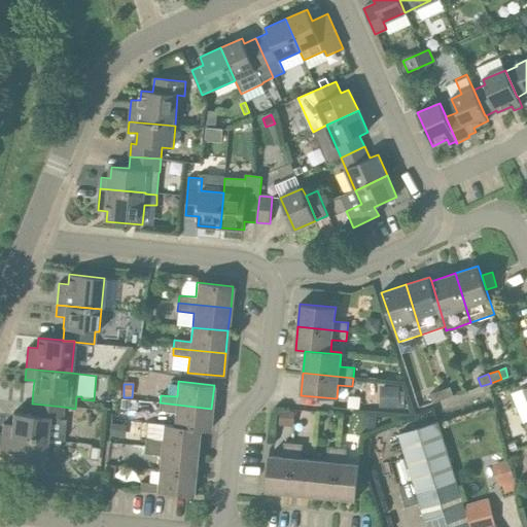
[(399,392),(398,387),(381,386),(380,408),(405,410),(406,393),(399,392)]
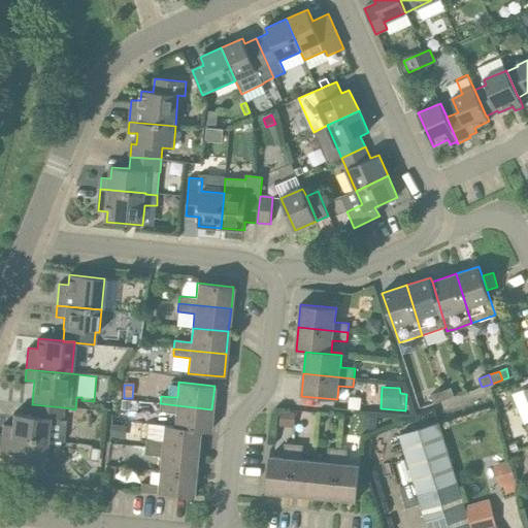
[(452,388),(441,391),(444,400),(455,396),(452,388)]
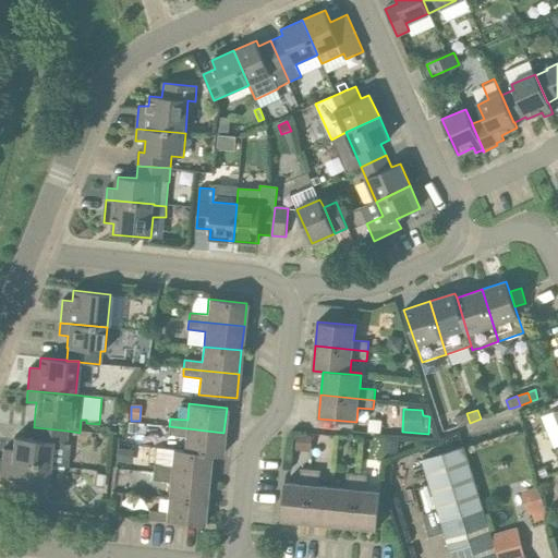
[(459,426),(470,423),(466,413),(456,417),(459,426)]
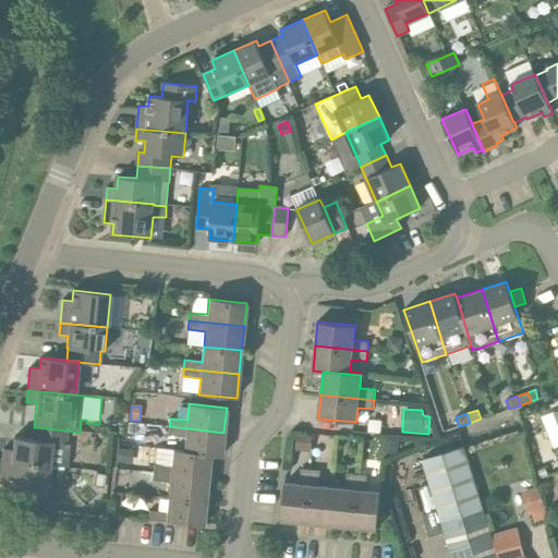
[(136,426),(128,425),(126,436),(135,437),(136,426)]
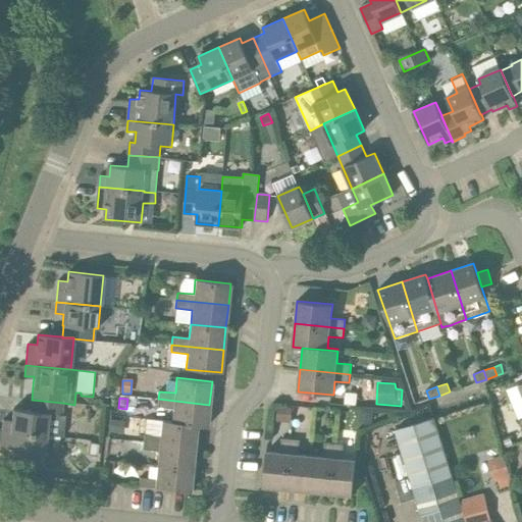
[(207,427),(209,405),(158,399),(157,407),(173,409),(172,422),(162,420),(161,423),(197,426),(207,427)]
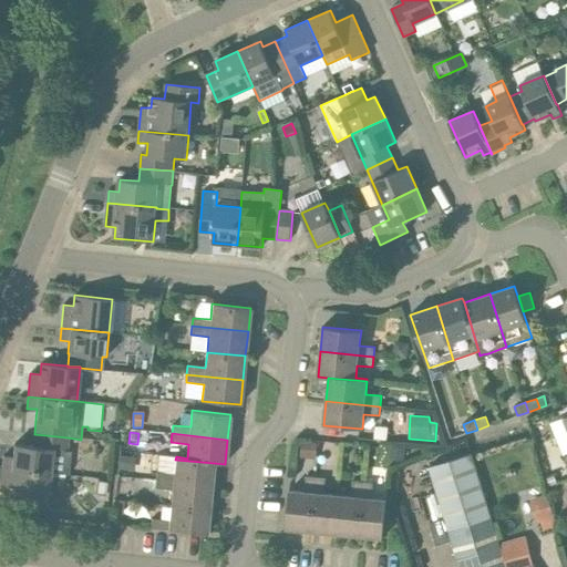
[(66,451),(68,437),(34,434),(32,446),(14,444),(13,457),(3,456),(2,468),(50,473),(64,474),(69,475),(71,452),(66,451)]
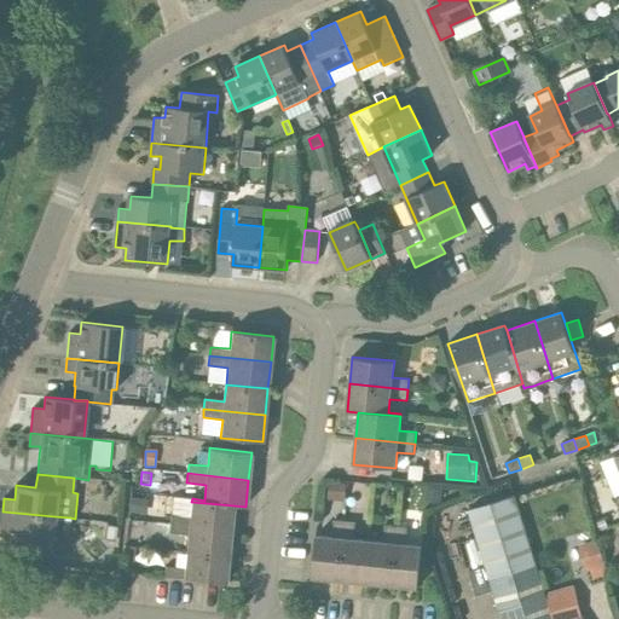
[(346,482),(328,481),(325,499),(345,502),(346,482)]
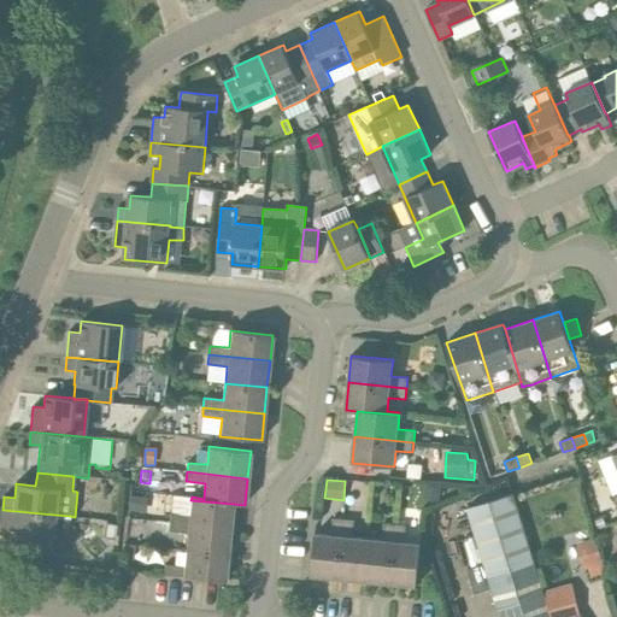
[(441,488),(425,487),(424,500),(440,501),(441,488)]
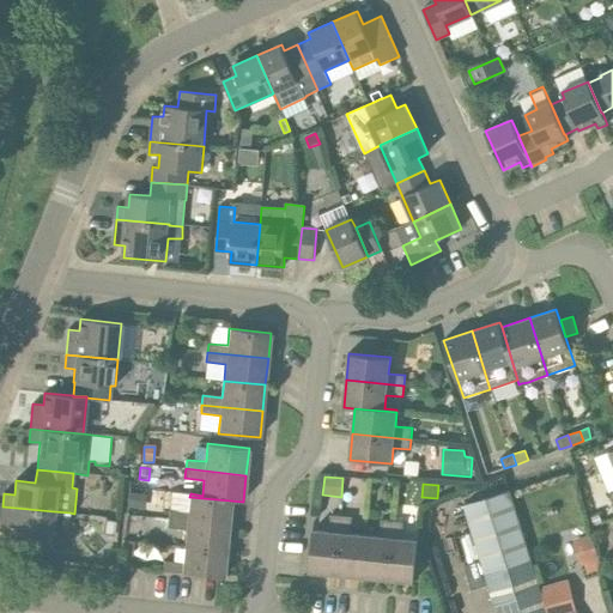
[(529,556),(509,491),(463,505),(472,529),(480,557),(484,570),(497,612),(547,612),(546,608),(540,589),(529,556)]
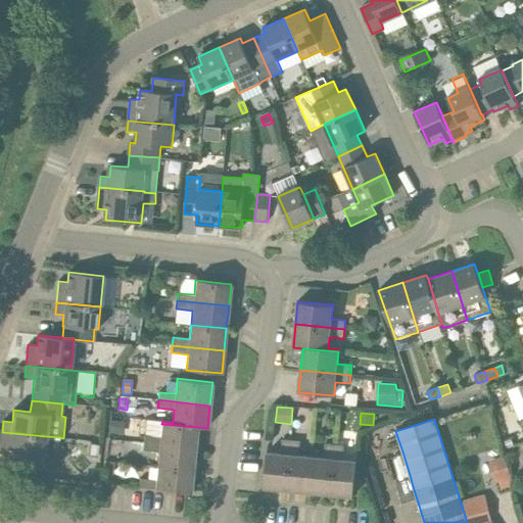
[(122,435),(123,423),(110,422),(109,434),(122,435)]
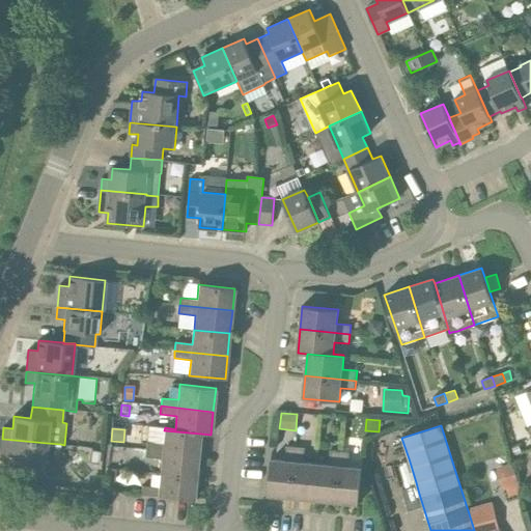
[(198,456),(200,434),(164,430),(163,443),(146,442),(145,450),(198,456)]
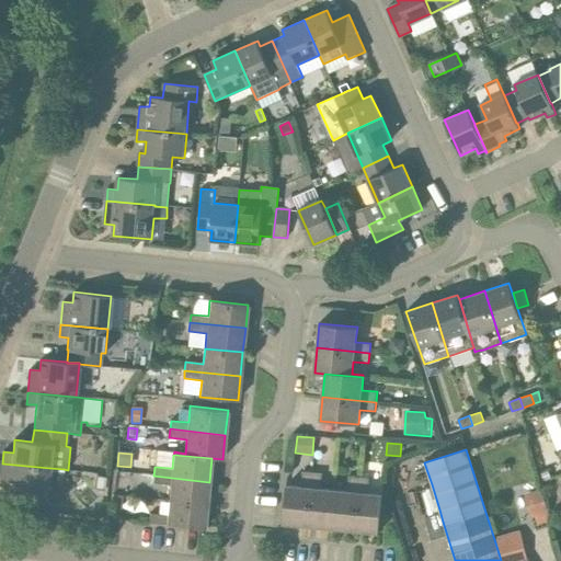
[(64,469),(49,468),(2,464),(0,480),(0,485),(9,487),(8,497),(60,503),(64,469)]
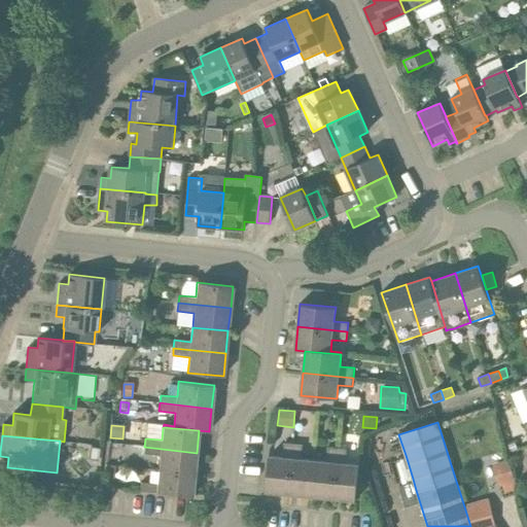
[(288,493),(293,444),(284,443),(283,457),(269,456),(266,491),(288,493)]
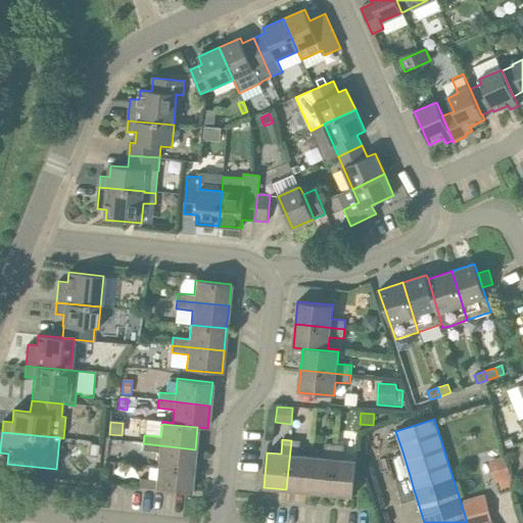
[(510,439),(503,442),(506,449),(513,446),(510,439)]
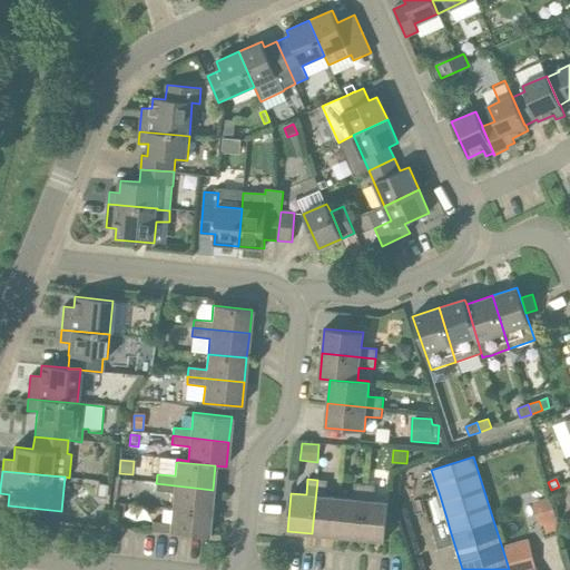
[(327,481),(317,480),(312,533),(336,537),(340,498),(326,497),(327,481)]
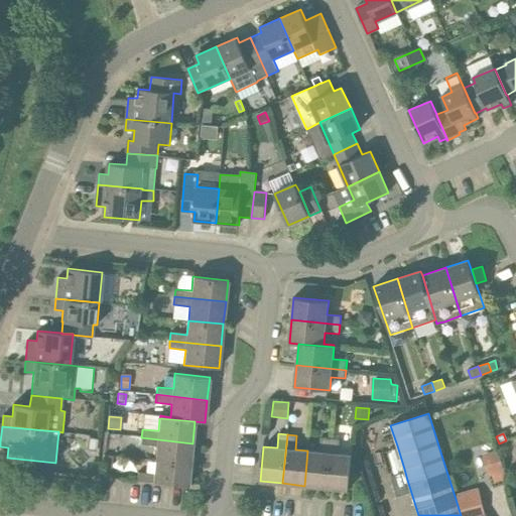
[(95,450),(97,439),(90,437),(88,449),(95,450)]
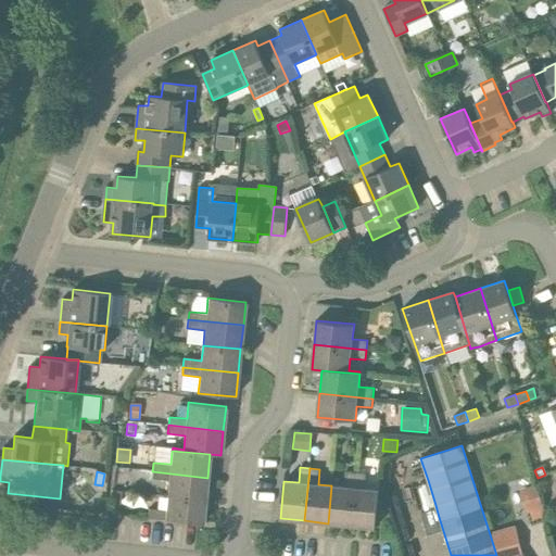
[(205,501),(207,478),(152,471),(152,479),(169,481),(167,496),(205,501)]
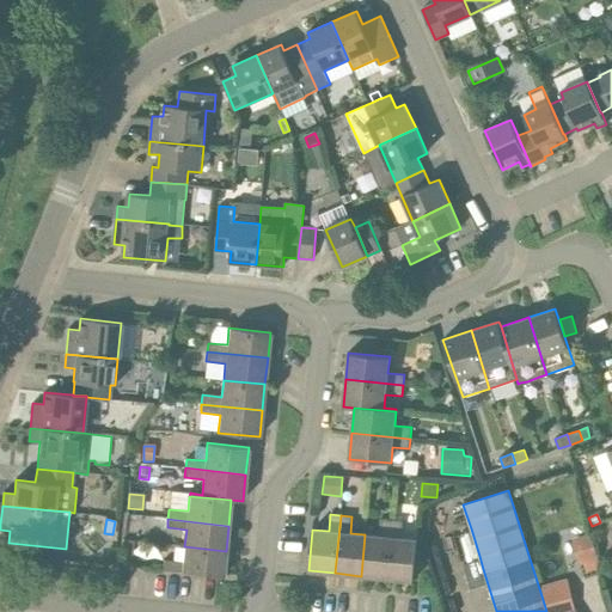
[(387,579),(393,520),(381,519),(380,536),(365,534),(361,576),(387,579)]
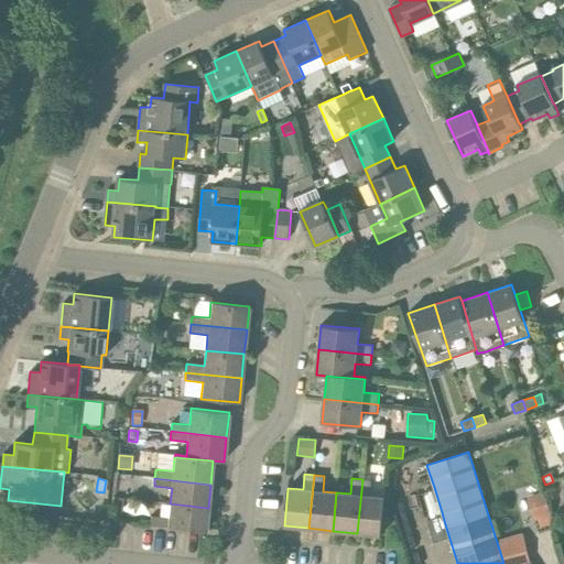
[(362,479),(357,533),(381,535),(384,497),(370,496),(371,480),(362,479)]
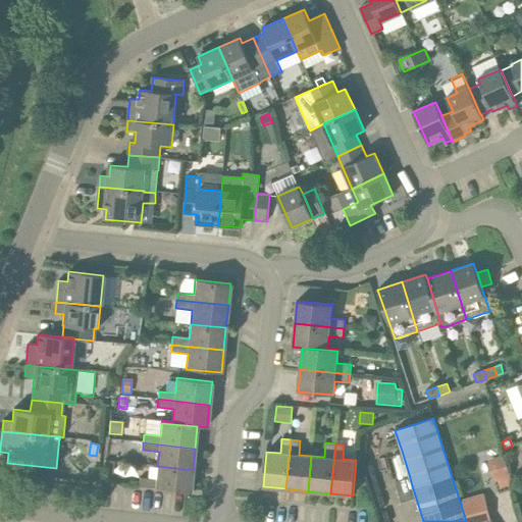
[(400,477),(409,474),(402,451),(392,454),(400,477)]
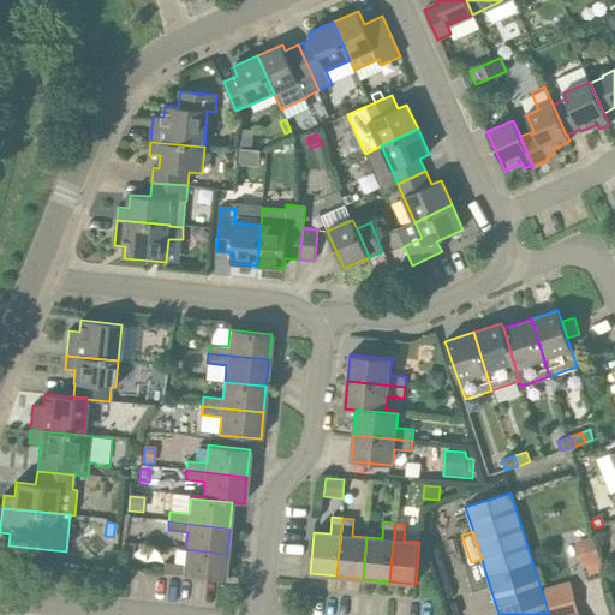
[(603,574),(592,538),(573,543),(580,567),(586,566),(590,579),(603,574)]
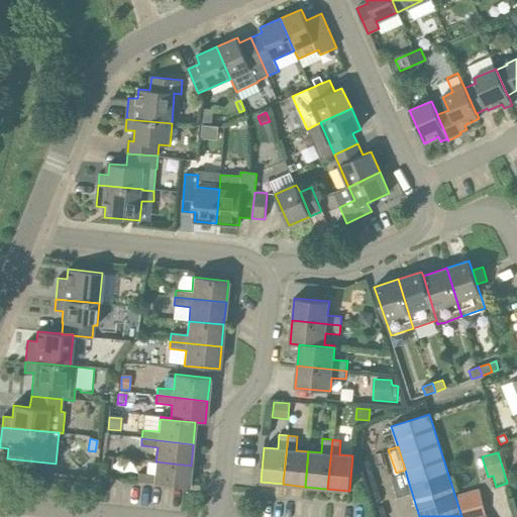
[(112,469),(114,458),(105,457),(104,469),(112,469)]
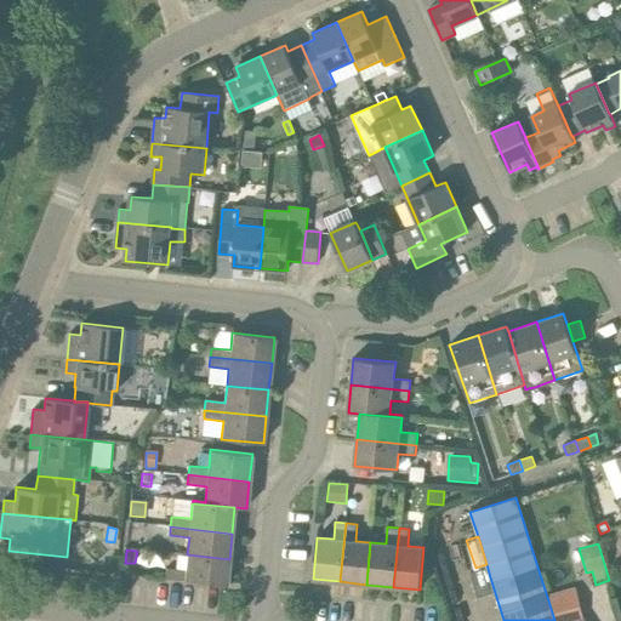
[(229,559),(187,554),(186,570),(166,569),(165,579),(227,585),(229,559)]
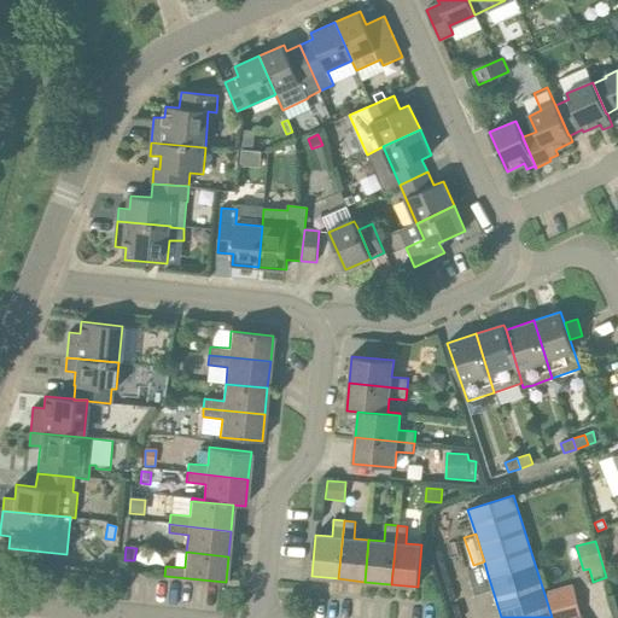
[(551,613),(552,617),(582,617),(582,613),(581,613),(573,587),(544,594),(551,613)]
